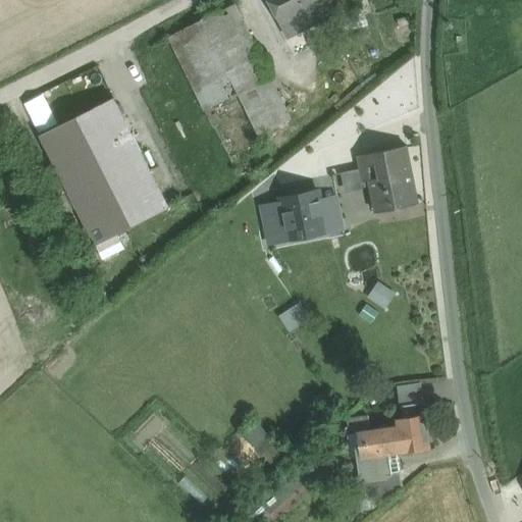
[(268,0),(281,25),(296,18),(301,31),(335,13),(330,2),(334,0),(268,0)]
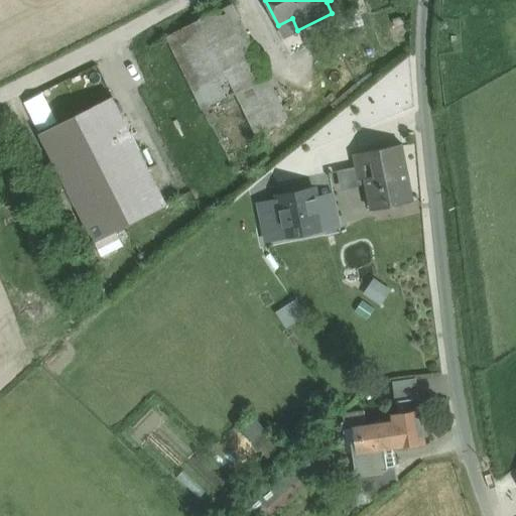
[(268,76),(232,3),(200,19),(200,21),(235,93),(266,77),(268,76)]
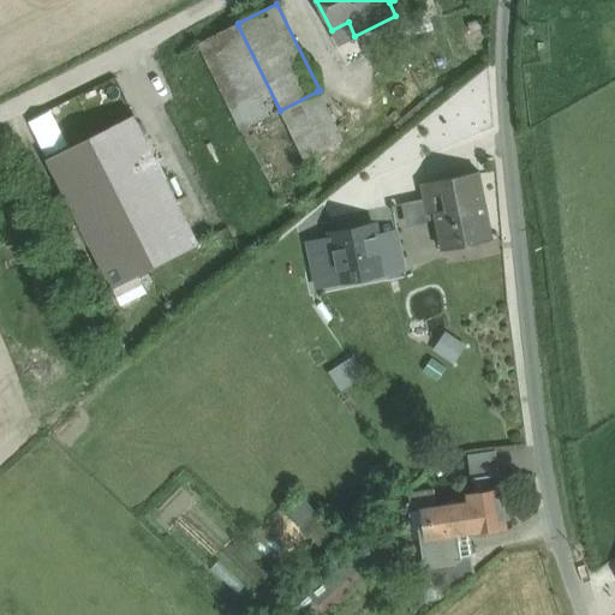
[(280,111),(238,25),(199,45),(243,130),(280,111)]
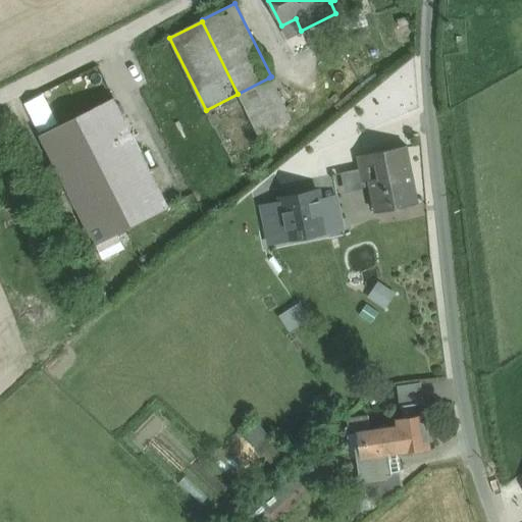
[(269,77),(238,94),(271,160),(303,144),(269,77)]
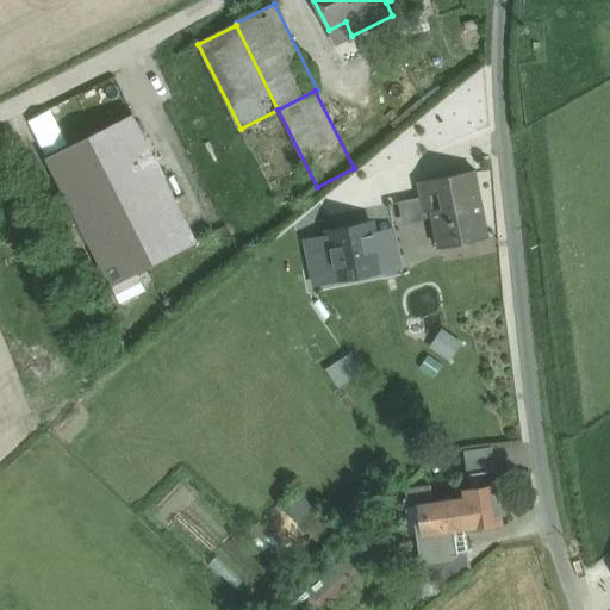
[(278,110),(241,129),(280,206),(317,187),(278,110)]
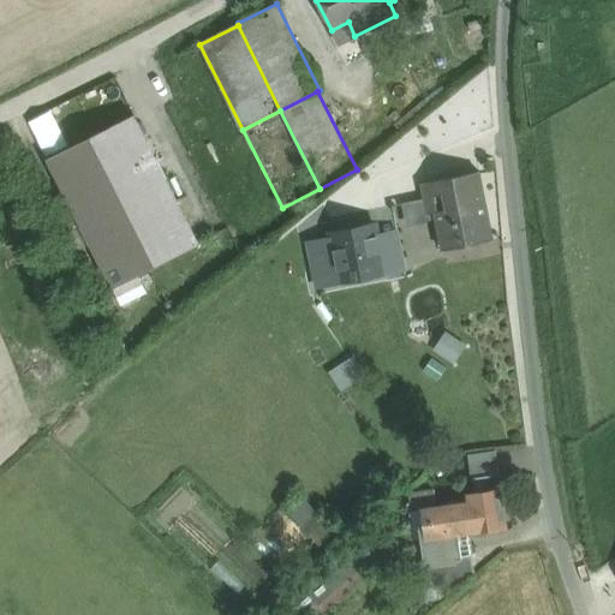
[(199,245),(133,115),(47,160),(113,290),(199,245)]
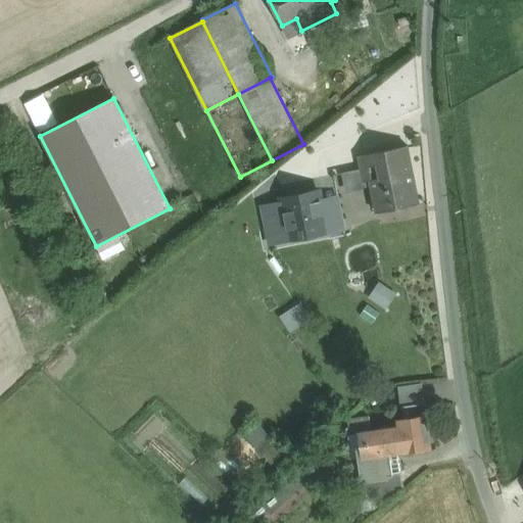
[(408,147),(358,157),(361,171),(364,183),(370,182),(371,188),(376,214),(419,204),(408,147)]
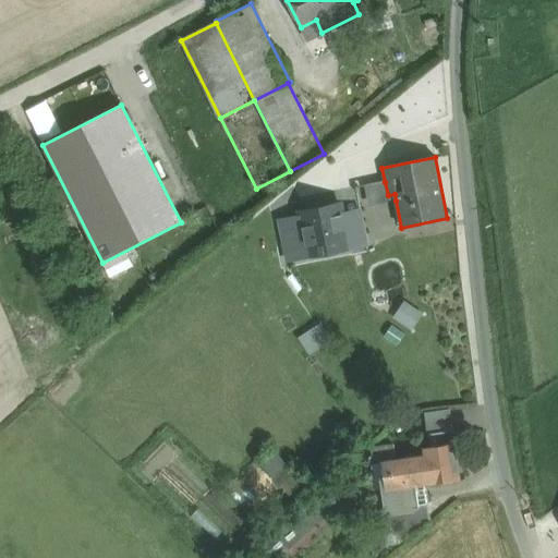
[(388,195),(385,182),(364,186),(368,207),(387,204),(387,202),(396,201),(395,194),(388,195)]
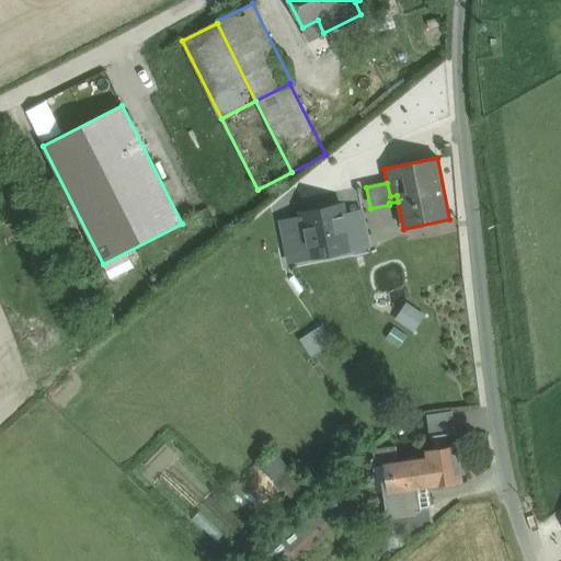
[(359,194),(339,198),(350,250),(369,245),(359,194)]
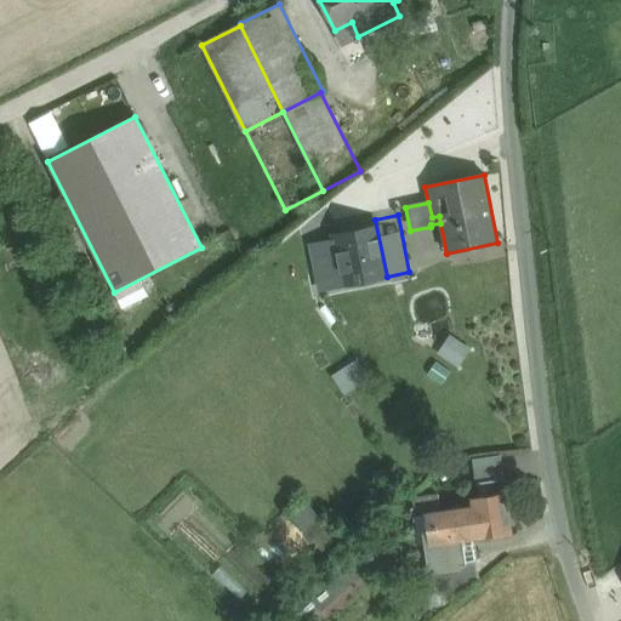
[(375,220),(332,228),(336,241),(345,286),(387,277),(375,220)]
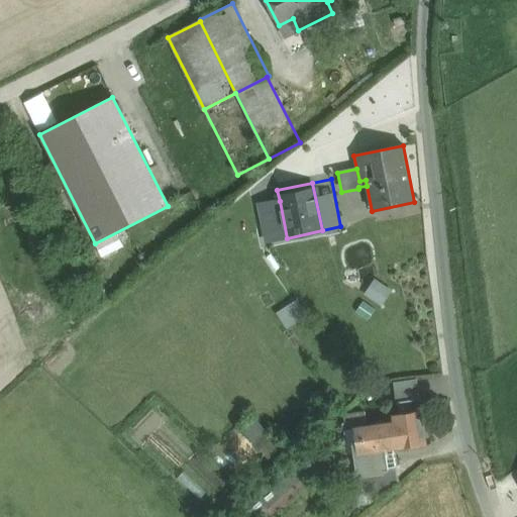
[(280,201),(257,206),(266,242),(287,238),(280,201)]
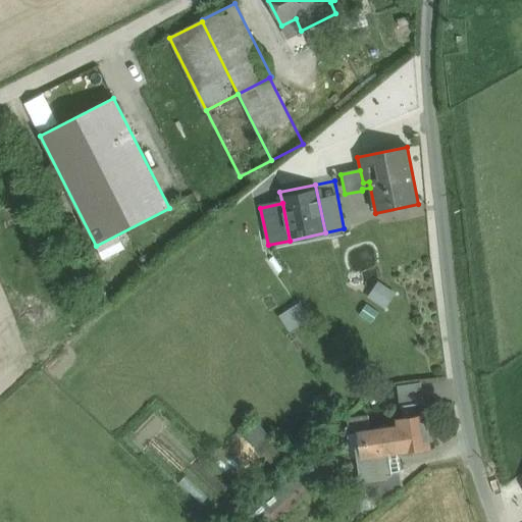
[(281,314),(290,329),(311,319),(302,303),(281,314)]
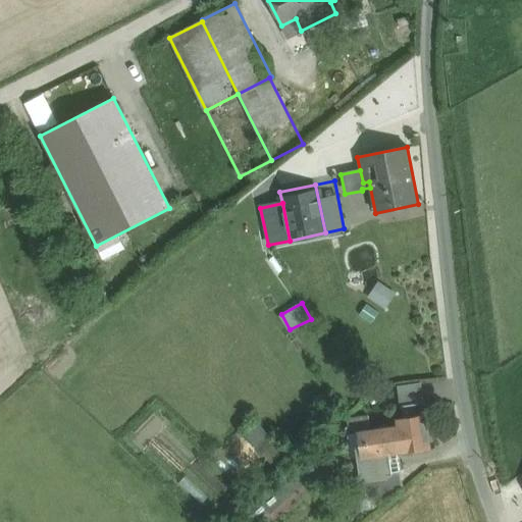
[(420,383),(397,386),(400,408),(423,404),(420,383)]
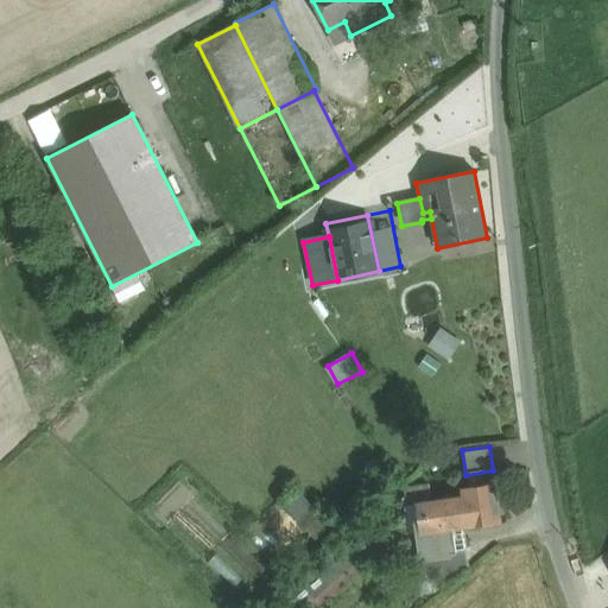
[(431,500),(416,502),(416,504),(424,555),(466,549),(462,529),(501,523),(495,483),(461,488),(462,495),(431,500)]
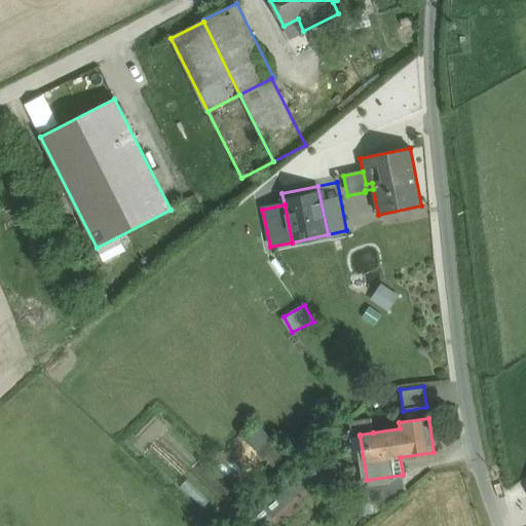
[(371,420),(349,423),(351,438),(360,436),(360,435),(373,433),(371,420)]
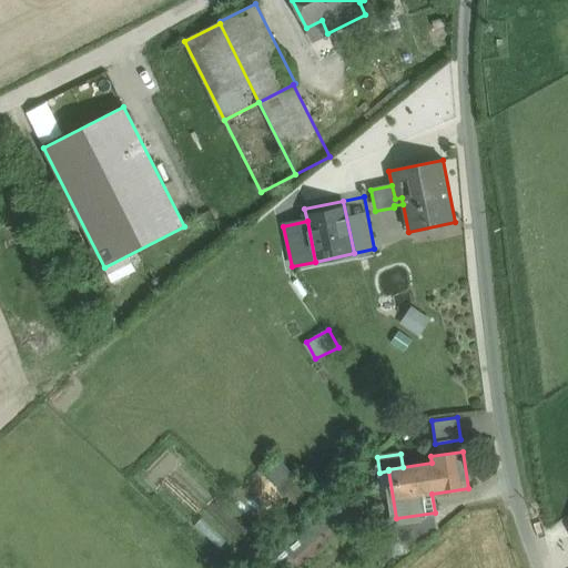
[(281,459),(264,473),(284,497),(300,485),(281,459)]
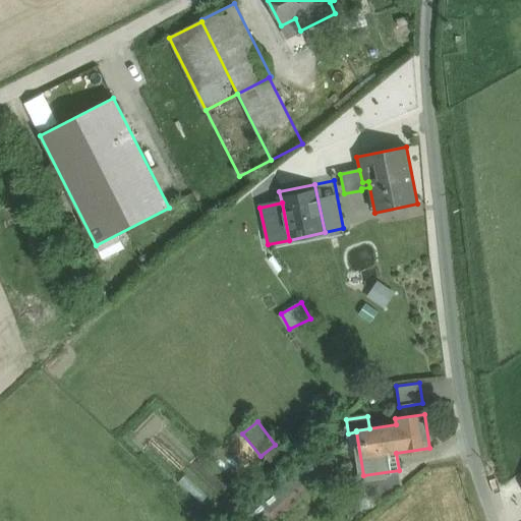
[(269,520),(310,486),(296,469),(241,514),(246,520),(269,520)]
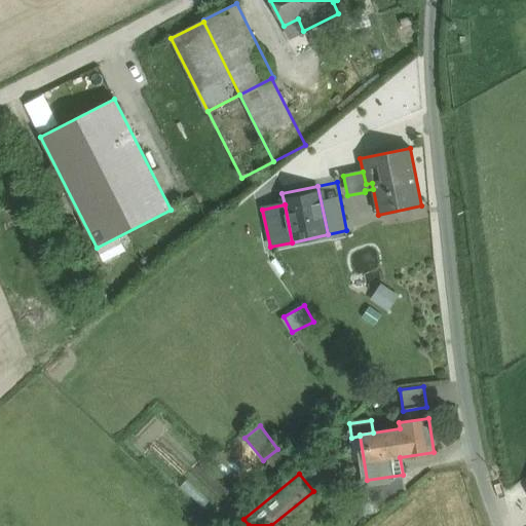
[(403,475),(367,480),(359,482),(362,499),(377,497),(387,509),(406,493),(403,475)]
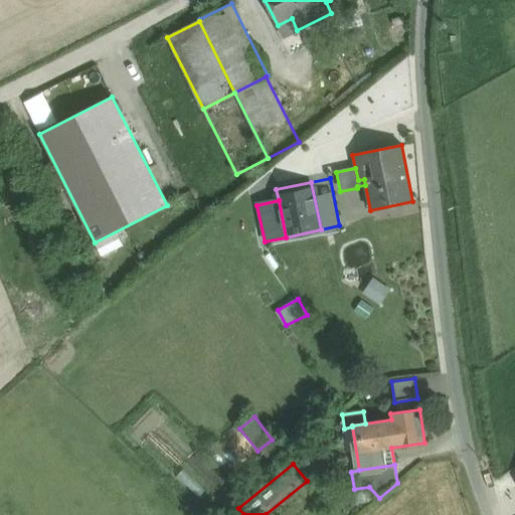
[(369,487),(354,489),(356,508),(369,507),(379,498),(369,487)]
